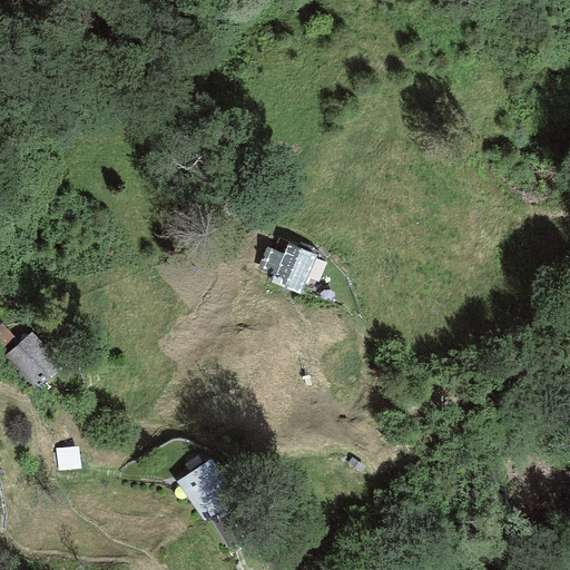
[(300,295),(317,255),(288,244),(283,255),(266,247),(257,268),(274,276),(272,283),(300,295)]
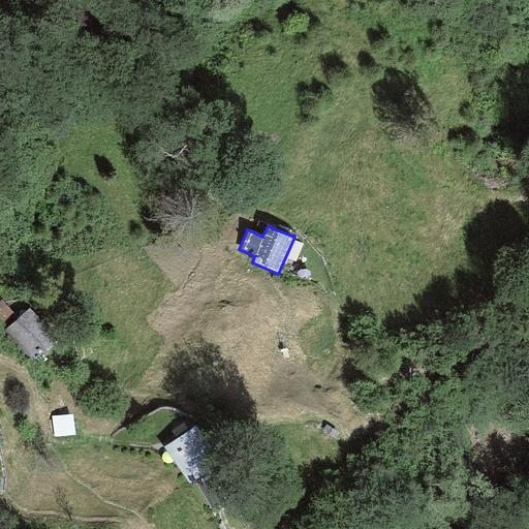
[(0,302),(0,325),(12,313),(0,302)]
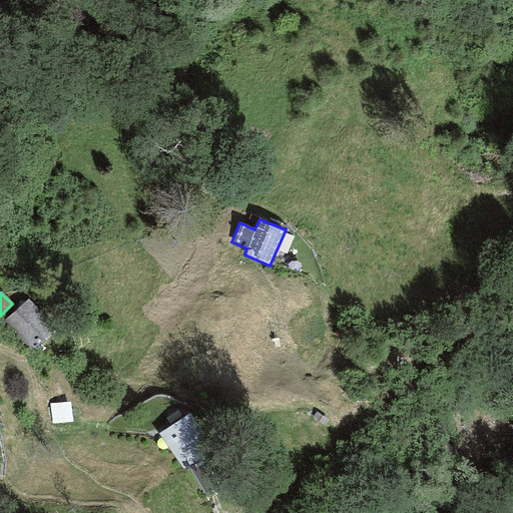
[(3,322),(31,351),(56,329),(28,300),(3,322)]
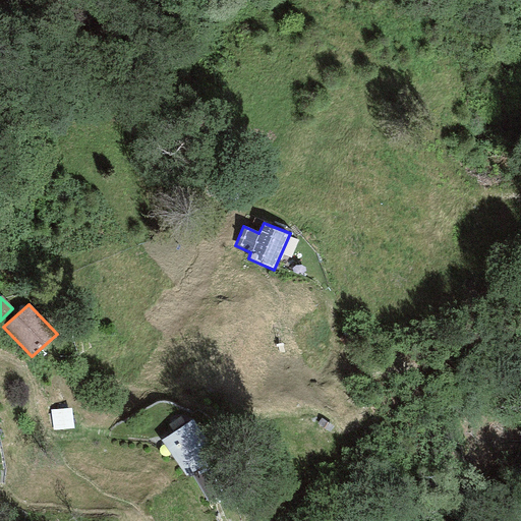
[(71,408),(52,411),(53,430),(73,428),(71,408)]
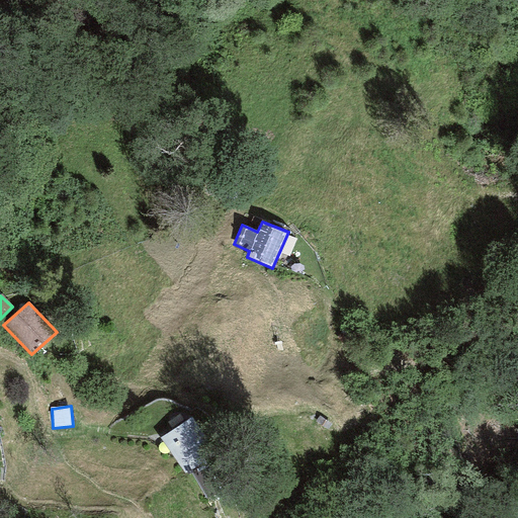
[(161,438),(185,473),(189,470),(213,454),(216,453),(191,418),(161,438)]
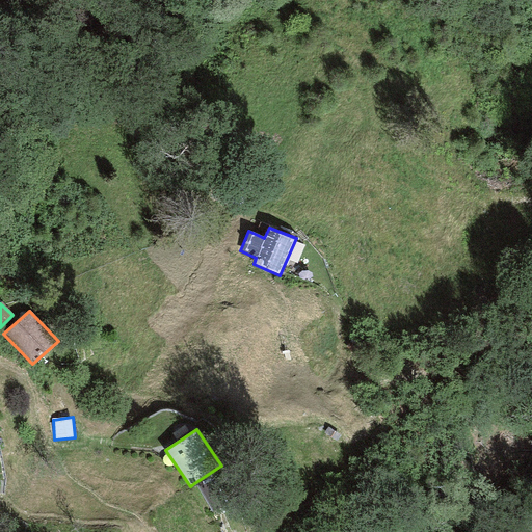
[(237,497),(219,467),(194,483),(213,513),(237,497)]
